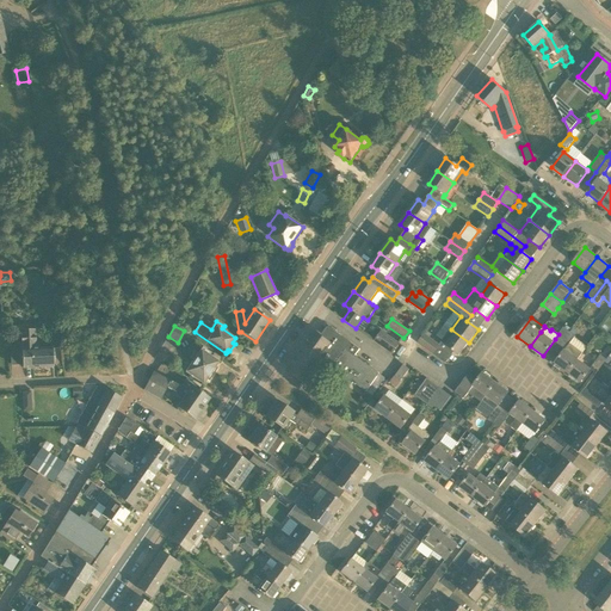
[(366,392),(378,374),(355,356),(359,350),(329,327),(327,327),(320,337),(315,332),(300,353),(315,364),(314,365),(327,375),(333,368),(366,392)]
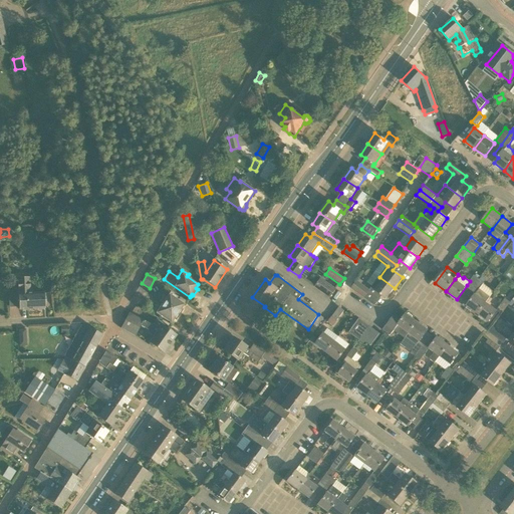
[(470,281),(467,285),(472,289),(479,279),(478,279),(475,276),(474,275),(470,281)]
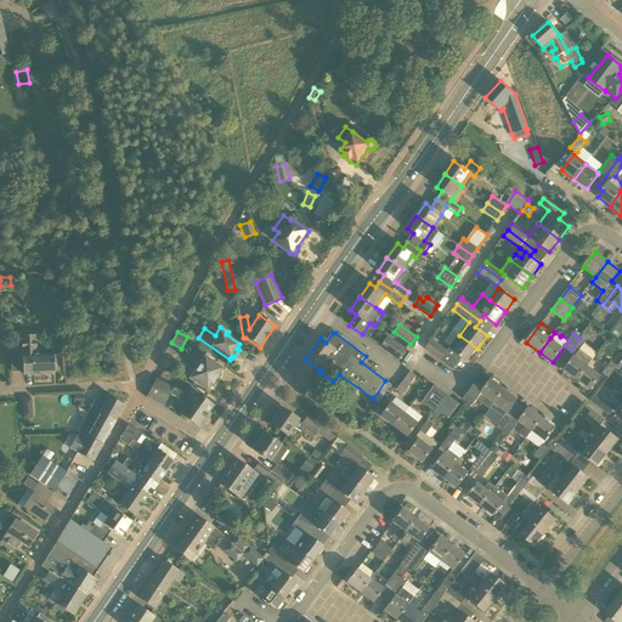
[(23,374),(33,374),(55,373),(54,355),(37,355),(35,335),(22,337),(23,374)]
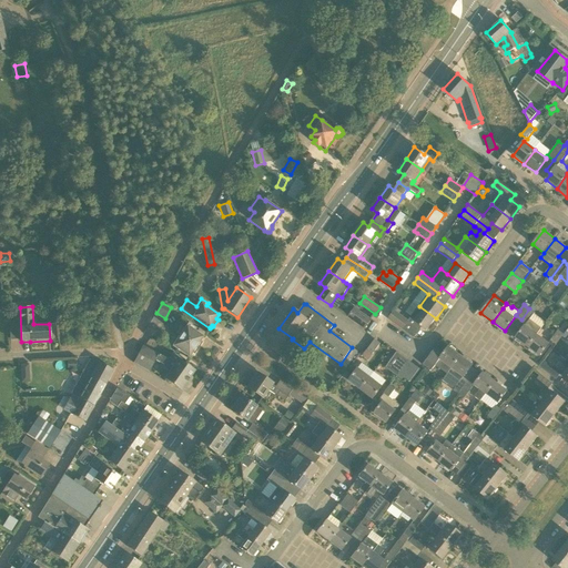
[(427,331),(436,318),(419,306),(411,317),(415,321),(427,331)]
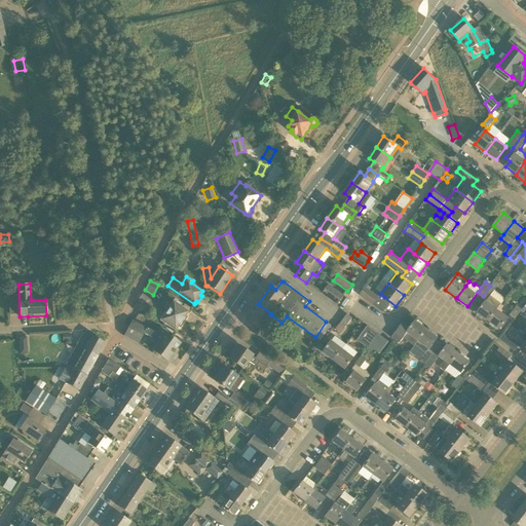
[(338,304),(344,296),(329,285),(323,294),(338,304)]
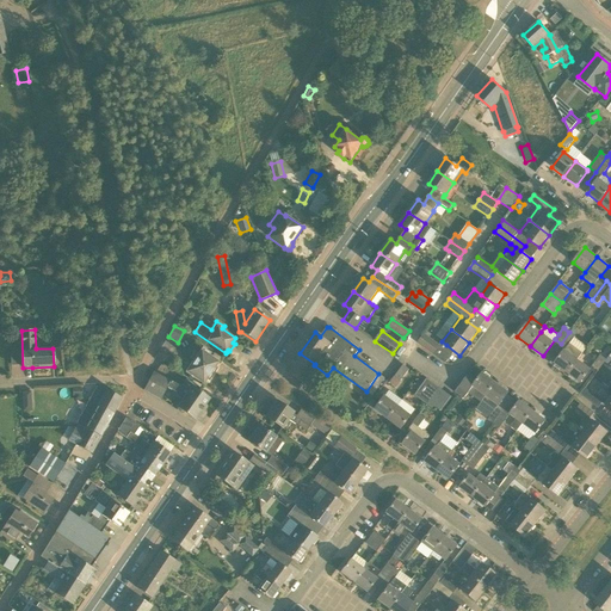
[(567,374),(578,360),(582,353),(569,344),(575,337),(569,332),(561,344),(567,347),(554,364),(567,374)]
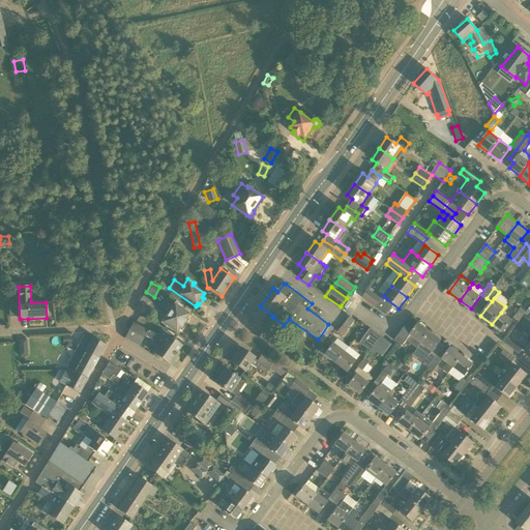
[(375,307),(381,299),(369,290),(362,298),(375,307)]
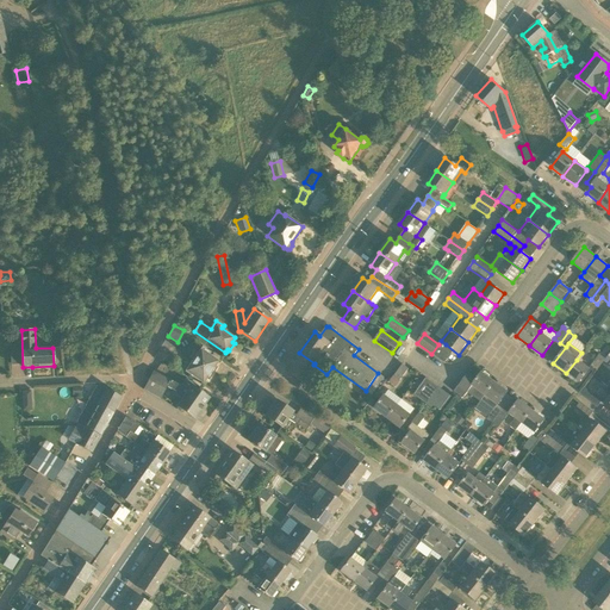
[(160,347),(173,354),(176,348),(165,340),(160,347)]
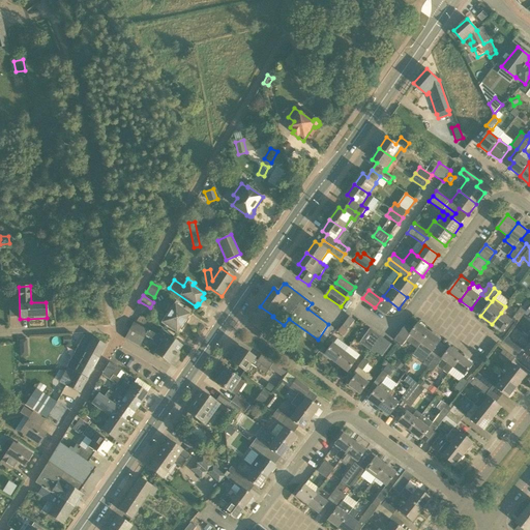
[(164,311),(168,314),(184,325),(188,319),(187,318),(189,315),(190,314),(182,308),(184,306),(176,300),(172,306),(168,303),(164,311)]
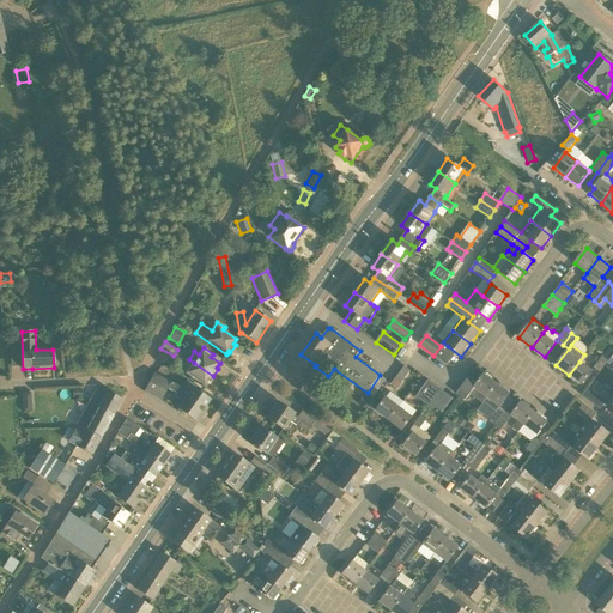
[(180,360),(183,354),(177,351),(174,357),(180,360)]
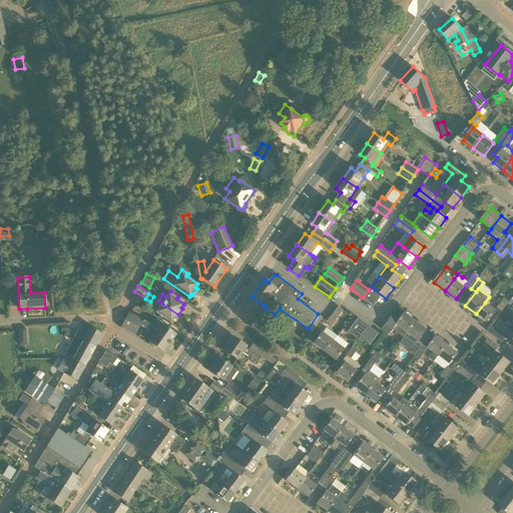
[(253,321),(264,307),(265,306),(251,297),(240,312),(253,321)]
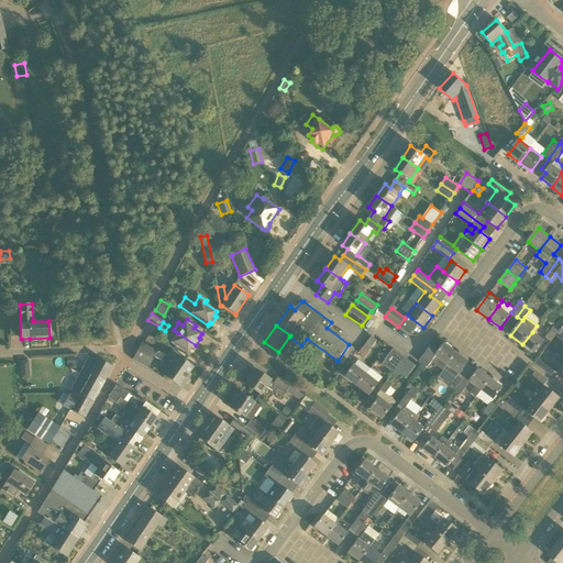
[(551,342),(558,333),(559,331),(553,328),(545,338),(551,342)]
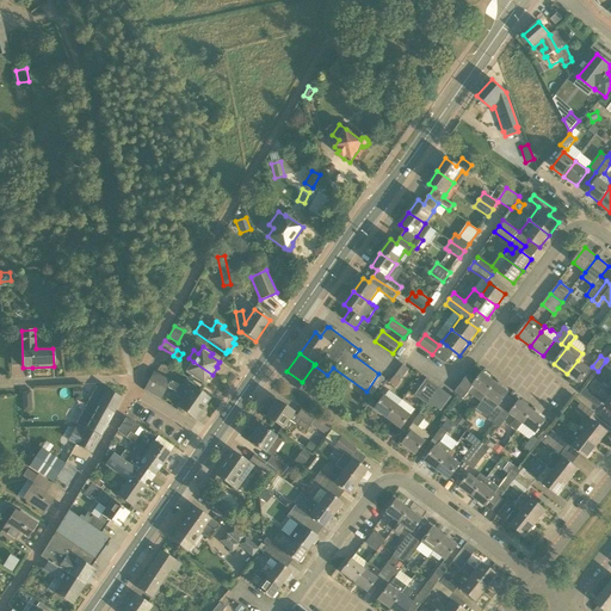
[(580,383),(590,370),(578,360),(567,374),(580,383)]
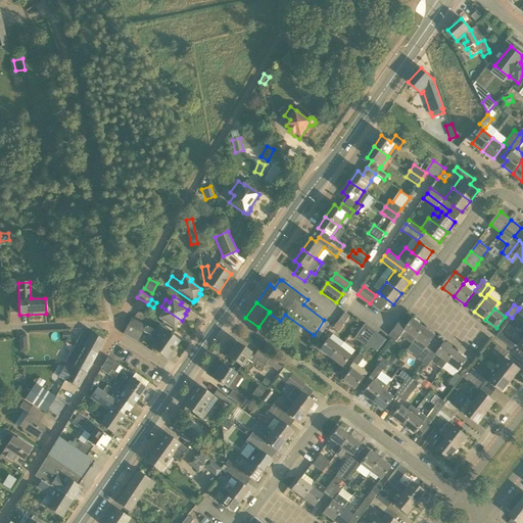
[(182,321),(165,310),(158,319),(175,330),(175,329),(175,328),(177,325),(179,326),(182,321)]
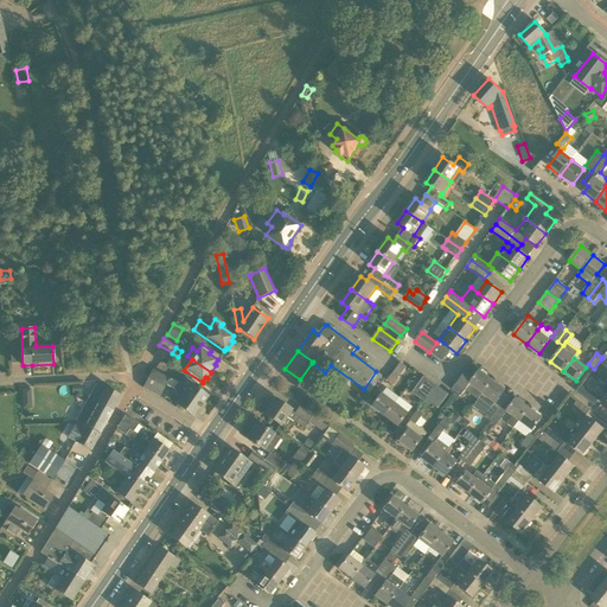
[(393,375),(398,378),(407,368),(401,363),(393,375)]
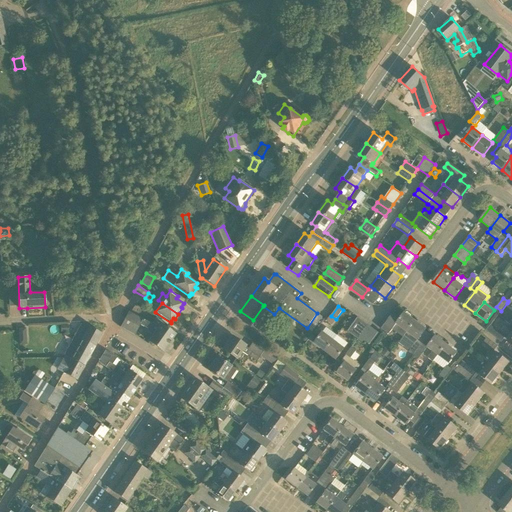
[(152,324),(137,316),(128,311),(120,327),(135,334),(140,324),(148,329),(147,331),(154,335),(150,341),(163,351),(175,334),(162,325),(163,323),(156,318),(152,324)]
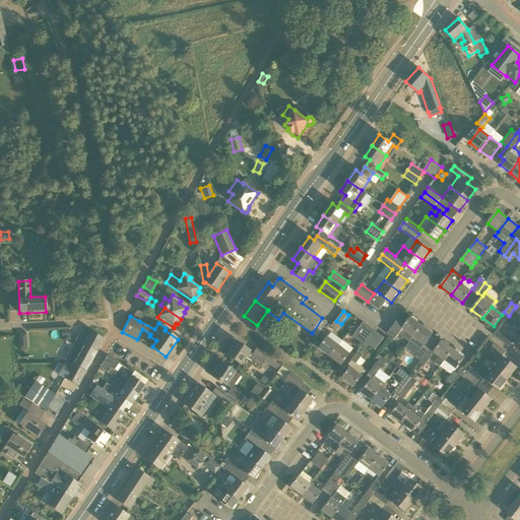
[(421,326),(410,318),(406,323),(399,318),(387,334),(394,339),(398,334),(409,342),(421,326)]
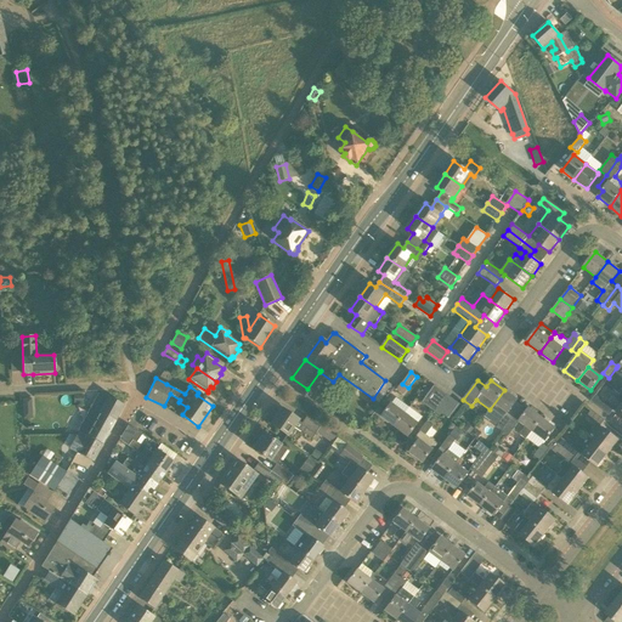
[(401,383),(396,390),(403,395),(408,388),(402,384),(401,383)]
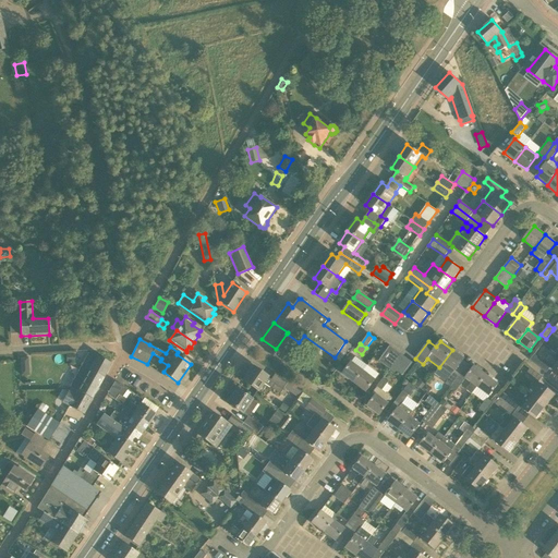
[(390,346),(384,354),(379,361),(390,368),(401,354),(390,346)]
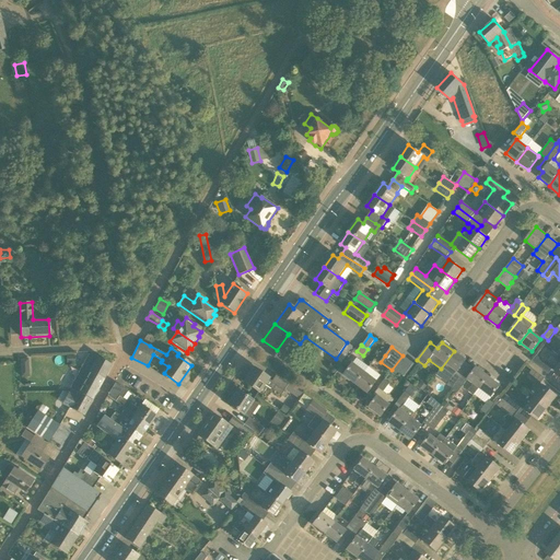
[(457,372),(465,362),(466,360),(454,351),(441,369),(439,372),(451,381),(447,385),(452,388),(461,377),(455,374),(457,372)]
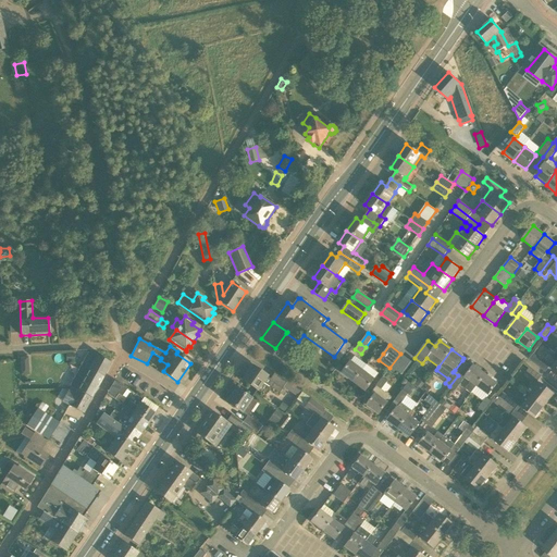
[(91,351),(85,362),(81,359),(81,350),(76,350),(76,363),(81,366),(85,368),(88,370),(89,369),(103,376),(111,362),(91,351)]
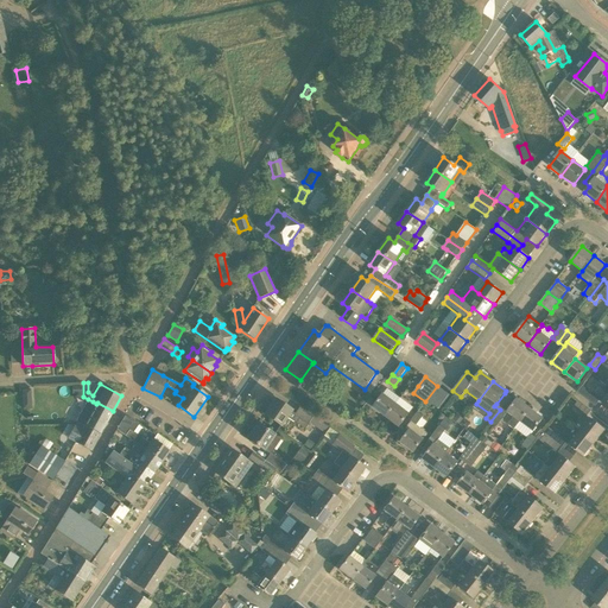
[(432,404),(438,409),(449,394),(437,386),(425,401),(424,403),(430,407),(432,404)]
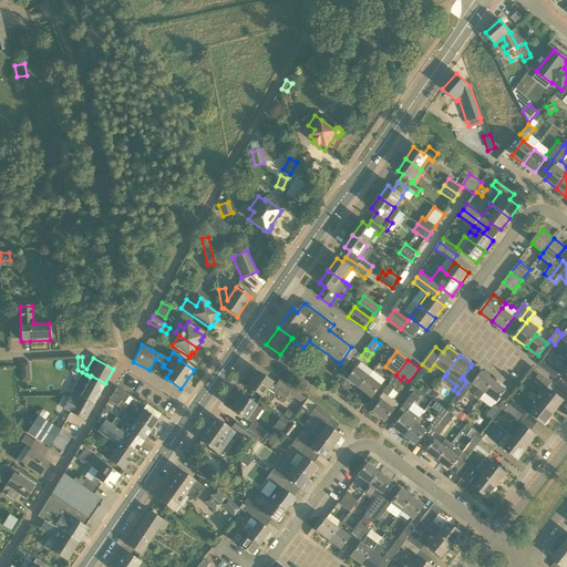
[(555,379),(559,373),(543,360),(538,366),(555,379)]
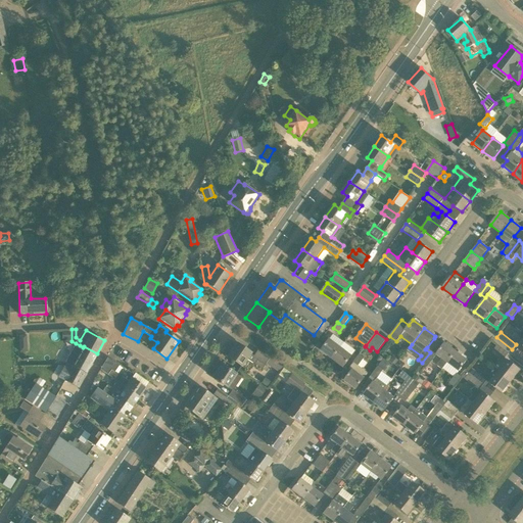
[(340,347),(330,339),(321,350),(332,359),(340,347)]
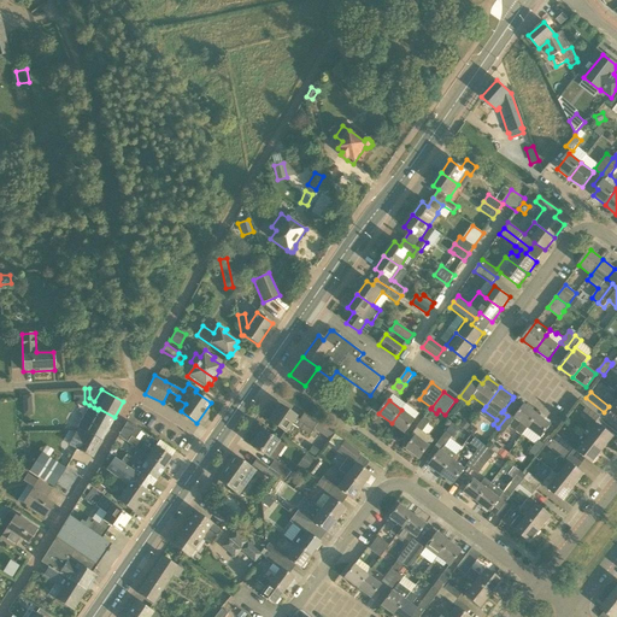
[(507,417),(518,403),(517,403),(507,416),(498,428),(505,433),(513,422),(507,417)]
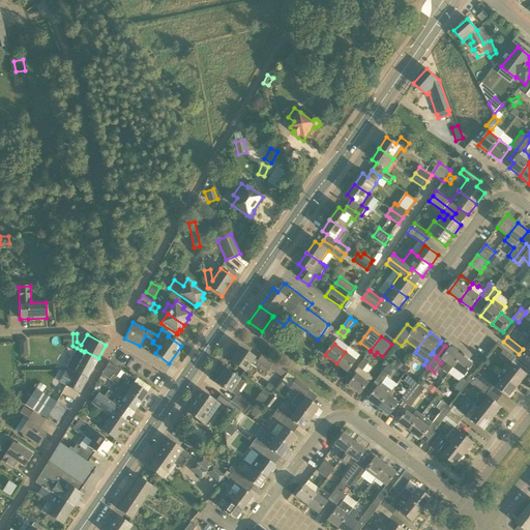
[(74,372),(87,379),(98,358),(85,351),(84,352),(81,350),(77,348),(66,367),(74,372)]
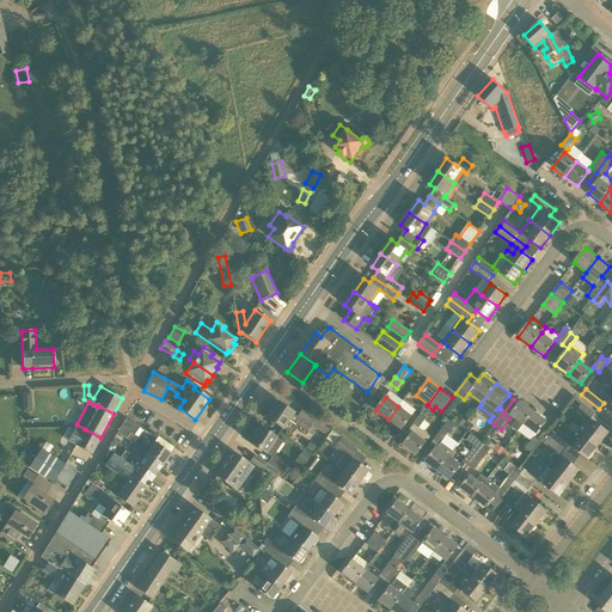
[(520,402),(510,415),(518,420),(512,428),(518,433),(519,432),(533,411),(520,402)]
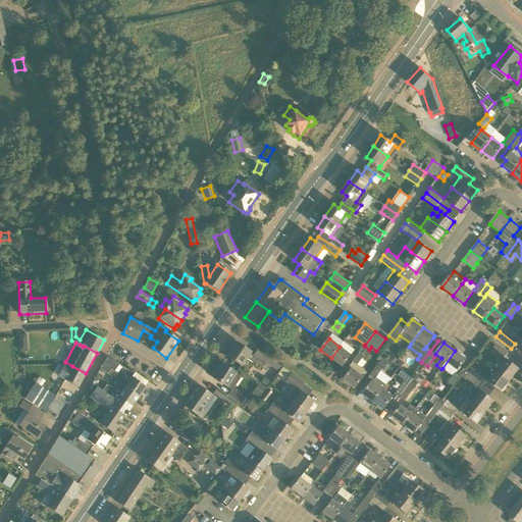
[(227,356),(241,365),(250,352),(237,344),(227,356)]
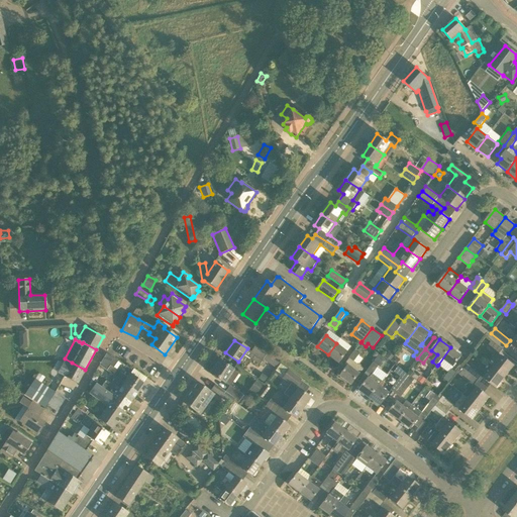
[(499,354),(503,349),(492,340),(488,345),(499,354)]
